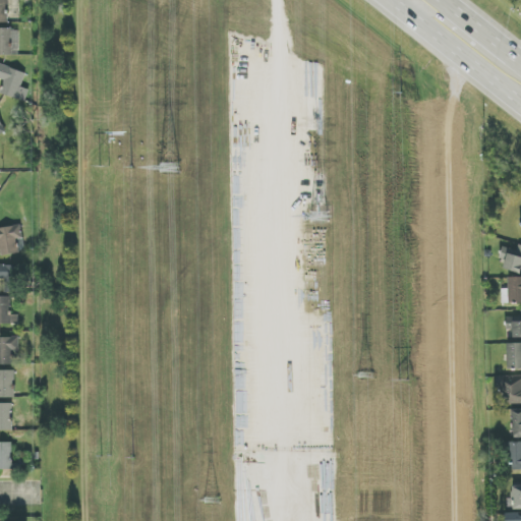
[(0,0),(0,23),(8,23),(8,0),(0,0)]
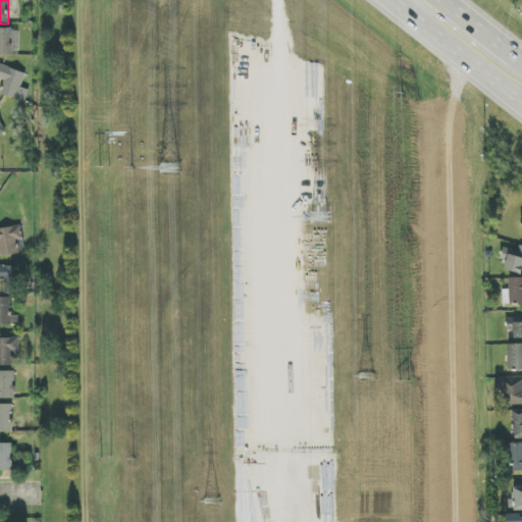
[(19,30),(0,29),(0,55),(18,55),(19,30)]
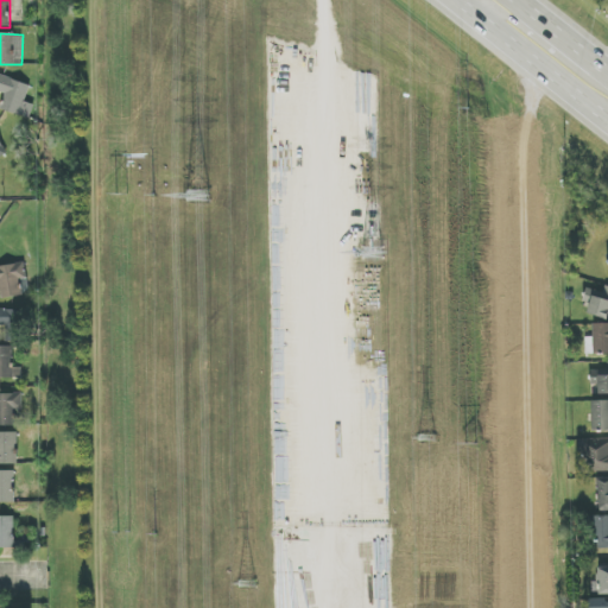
[(2,111),(31,119),(35,105),(25,102),(31,84),(0,75),(0,92),(7,95),(2,111)]
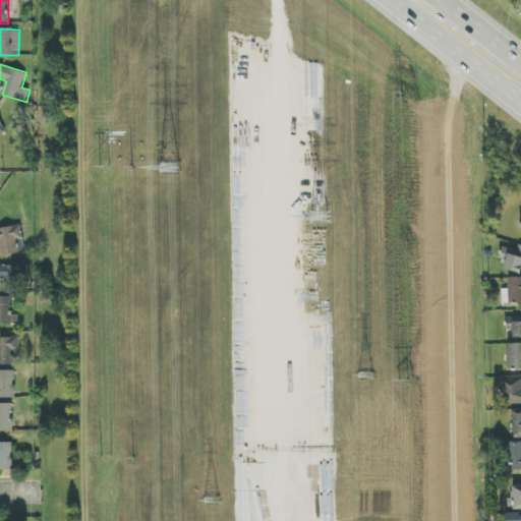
[(0,255),(20,253),(18,239),(23,239),(21,225),(0,228),(0,255)]
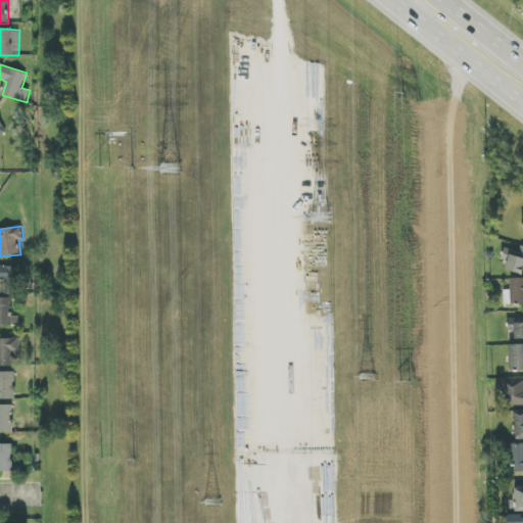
[(504,270),(522,274),(522,246),(520,246),(519,251),(508,249),(504,270)]
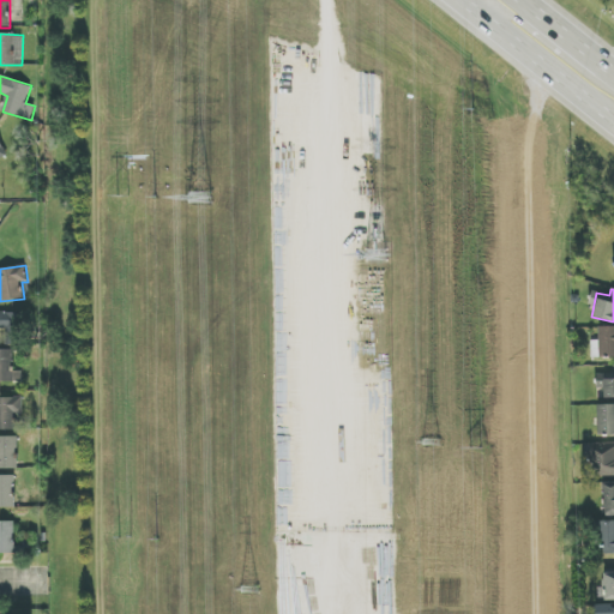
[(591,341),(591,357),(613,356),(613,326),(600,327),(600,341),(591,341)]
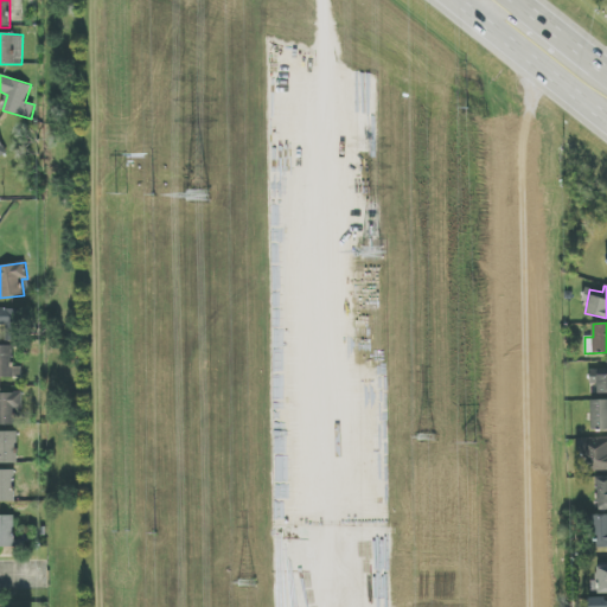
[(598,394),(606,394),(606,362),(606,363),(606,369),(590,370),(590,384),(598,384),(598,394)]
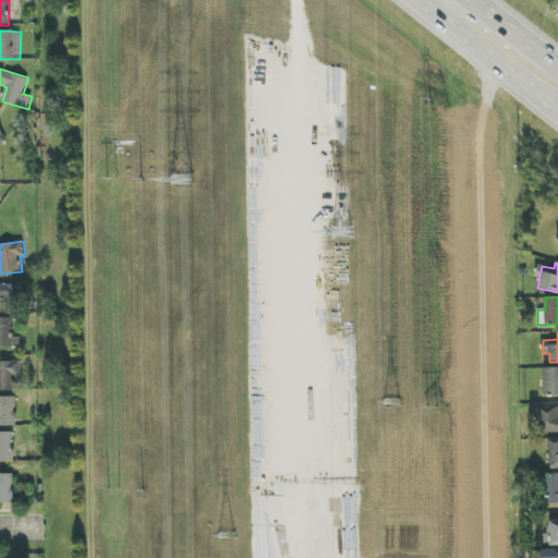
[(0,390),(15,390),(15,376),(21,376),(21,361),(0,361),(0,390)]
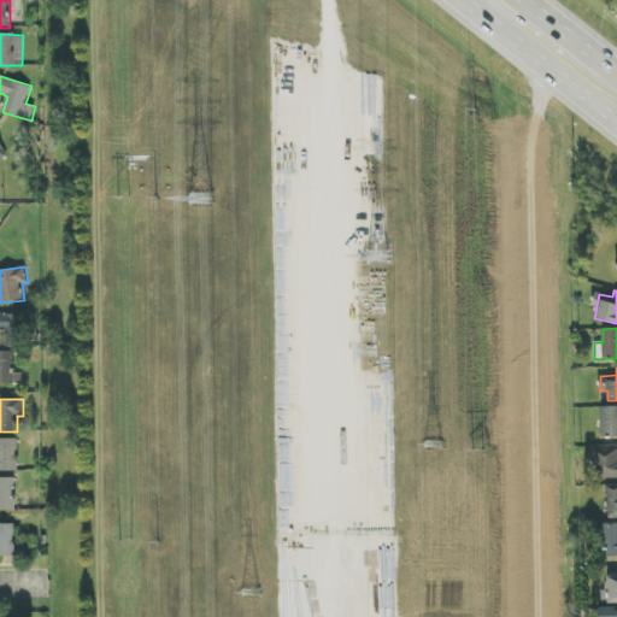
[(616,406),(601,406),(601,438),(616,438),(616,406)]
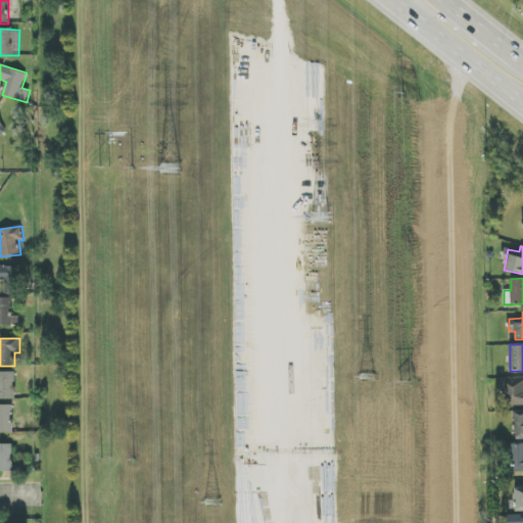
[(0,399),(15,400),(15,372),(0,371),(0,399)]
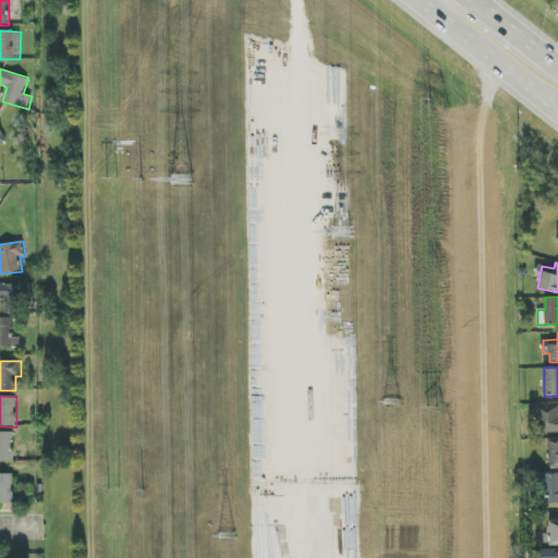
[(557,402),(537,403),(538,424),(545,423),(545,434),(557,433),(557,402)]
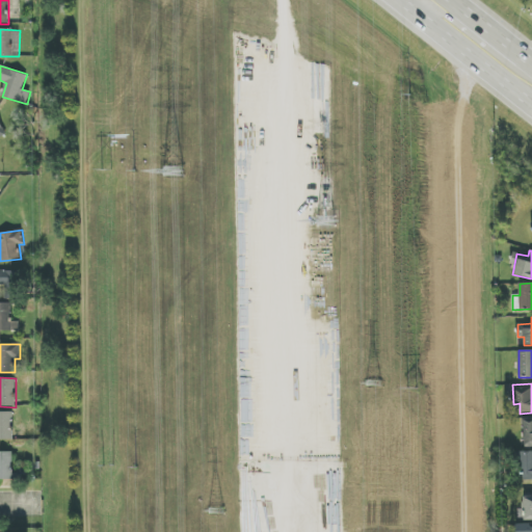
[(0,440),(14,440),(12,411),(0,411),(0,440)]
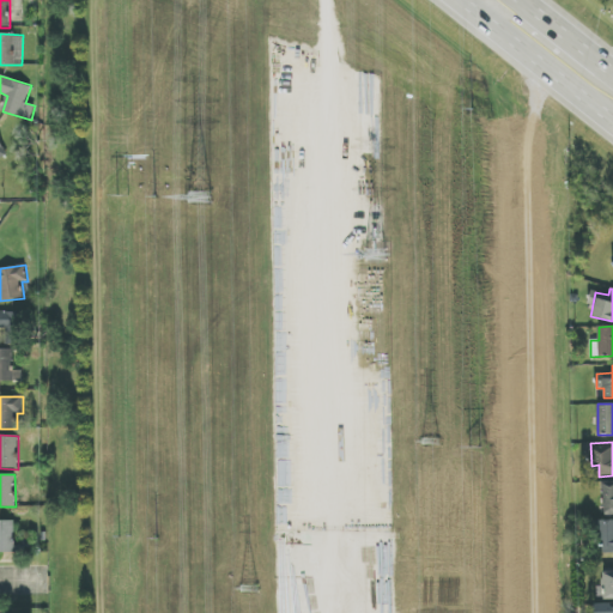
[(612,481),(602,483),(602,516),(612,515),(612,481)]
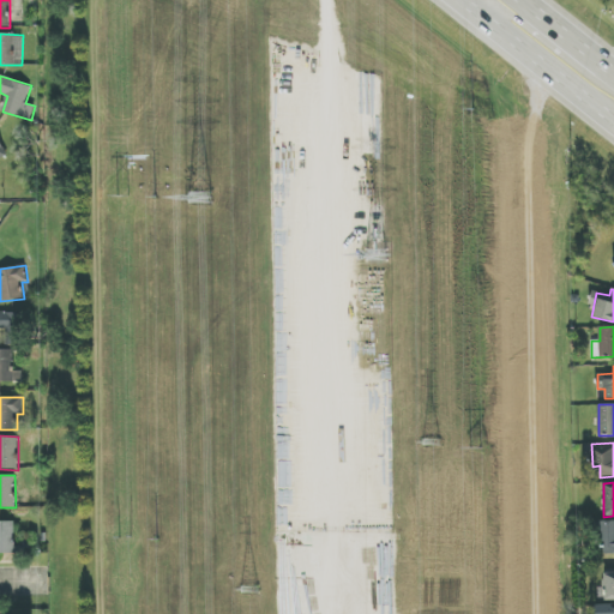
[(613,521),(600,522),(601,555),(613,554),(613,521)]
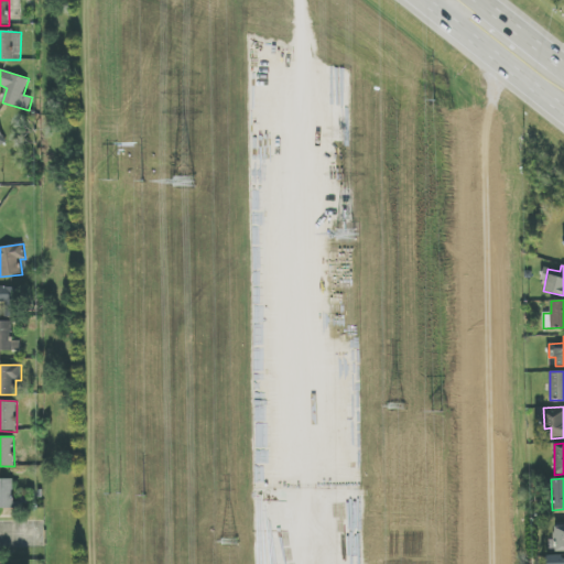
[(563,551),(563,527),(555,527),(554,552),(563,551)]
